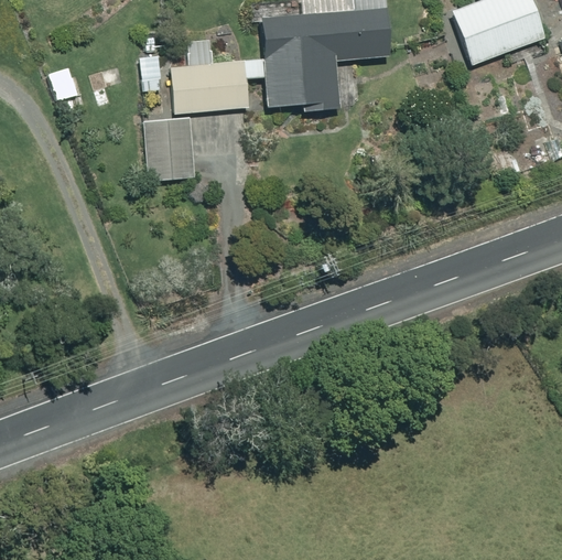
[(188,42),(190,65),(173,66),(175,111),(248,107),(247,77),(265,76),(267,109),(304,107),(305,112),(339,110),(336,60),(389,56),(385,0),(354,0),(355,12),(262,19),(266,61),(212,64),(211,41),(188,42)]
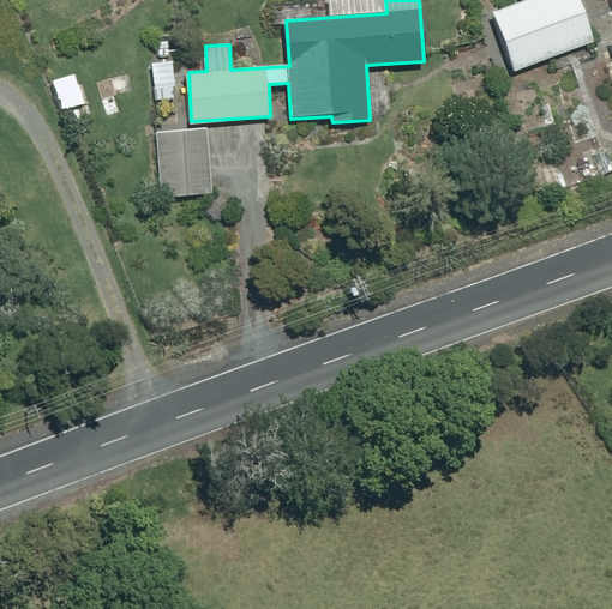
[(525,0),(492,12),(515,70),(594,41),(579,0),(525,0)]
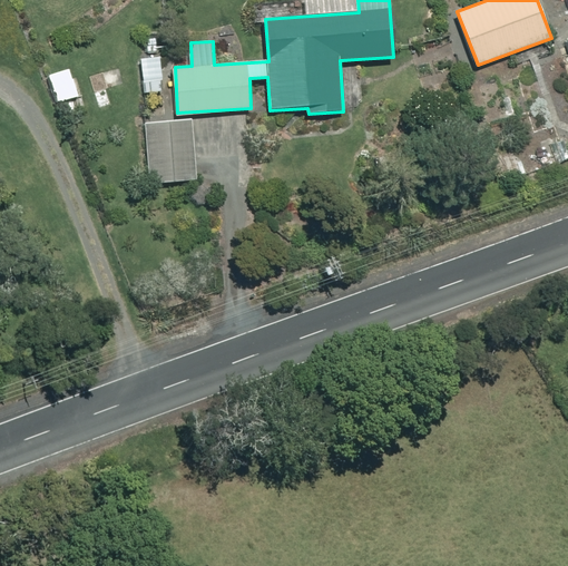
[(140,57),(145,93),(164,90),(160,55),(140,57)]
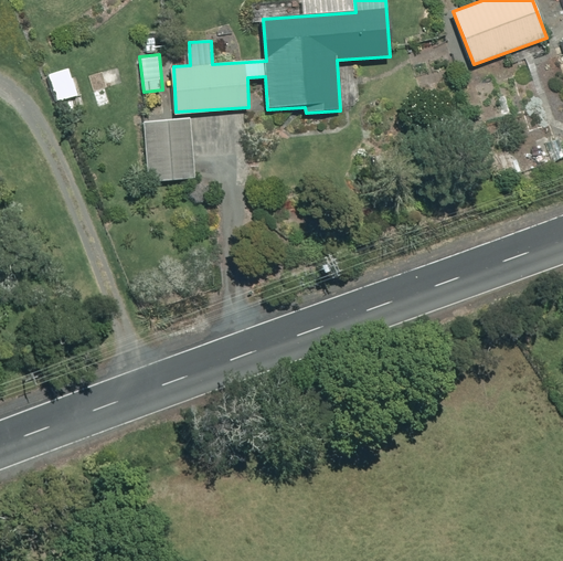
[(46,73),(55,101),(78,94),(70,65),(46,73)]
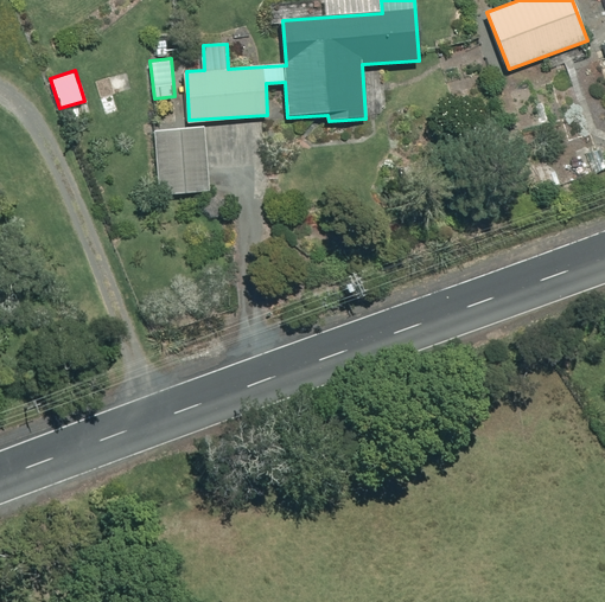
[(210,190),(205,125),(154,128),(159,193),(210,190)]
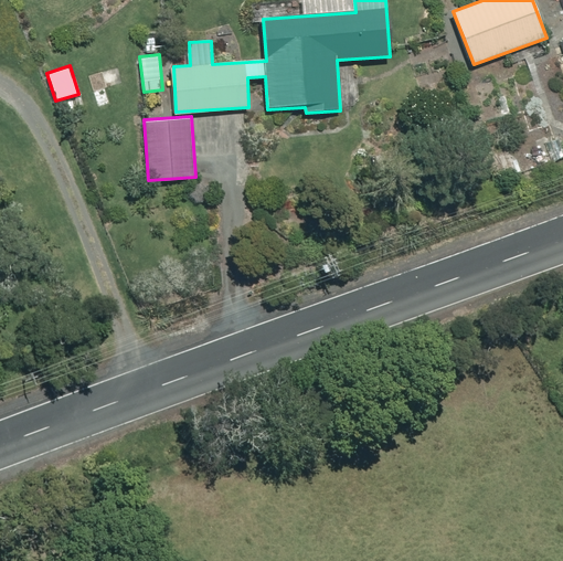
[(562,134),(546,140),(554,161),(562,158),(562,134)]
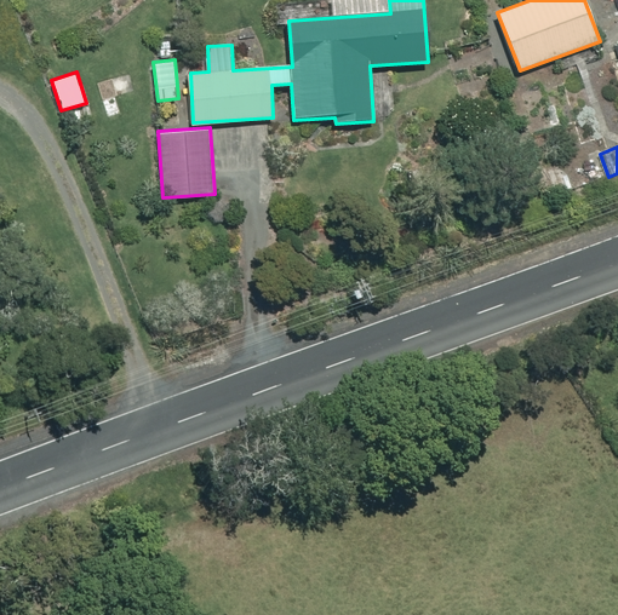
All buildings are outlined.
